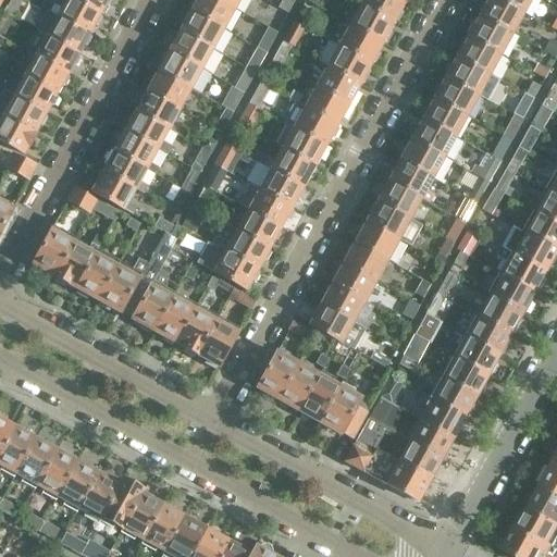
[(22,0),(10,0),(3,12),(13,17),(22,0)]
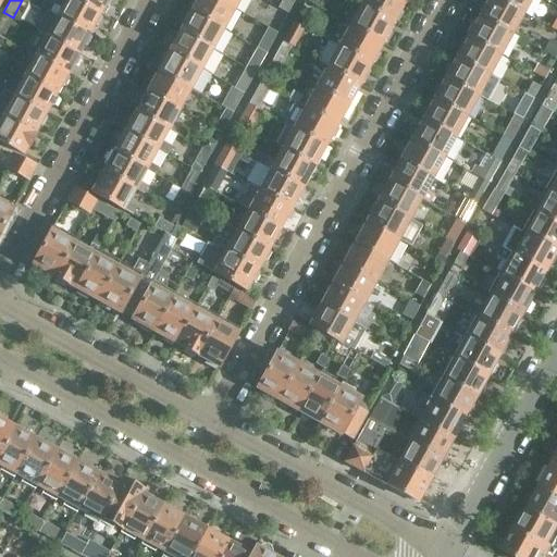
[(56,16),(56,15),(88,34),(94,26),(97,26),(100,19),(99,15),(100,13),(75,0),(63,0),(60,8),(45,0),(42,0),(39,8),(56,16)]
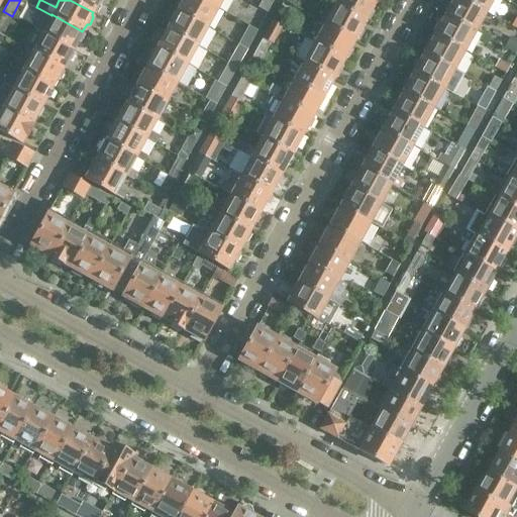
[(70,0),(93,12),(97,6),(100,5),(102,0),(70,0)]
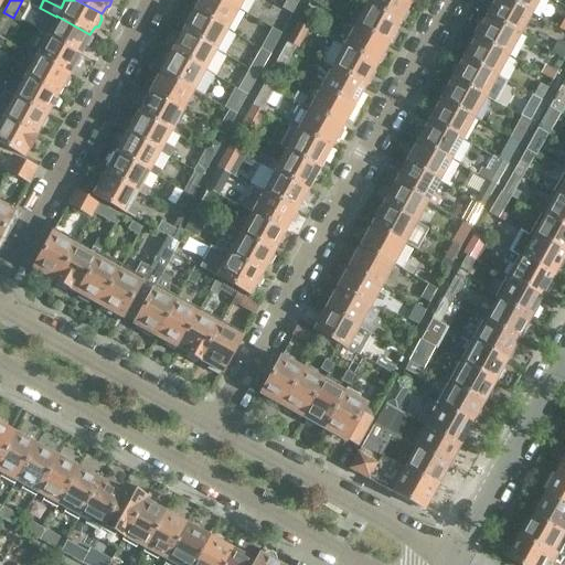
[(198,3),(193,12),(227,31),(238,10),(220,0),(195,0),(195,1),(198,3)]
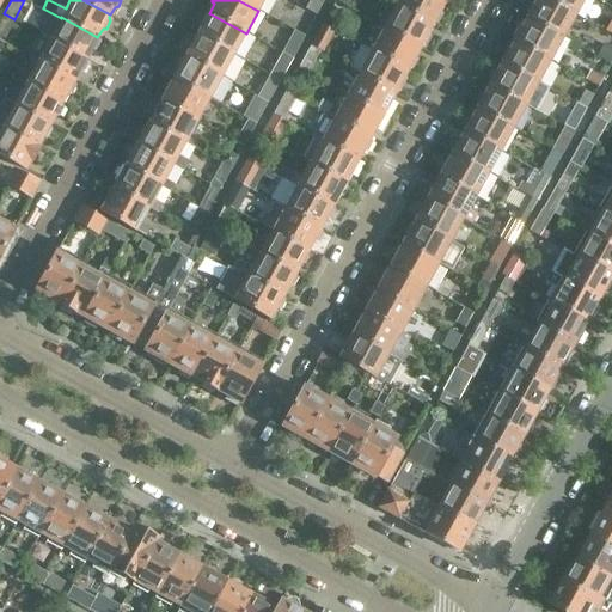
[(238,0),(258,11),(263,0),(238,0)]
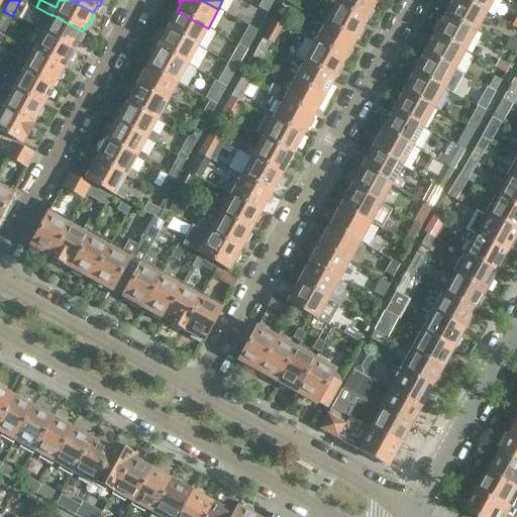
[(273,0),(261,0),(257,6),(267,11),(273,0)]
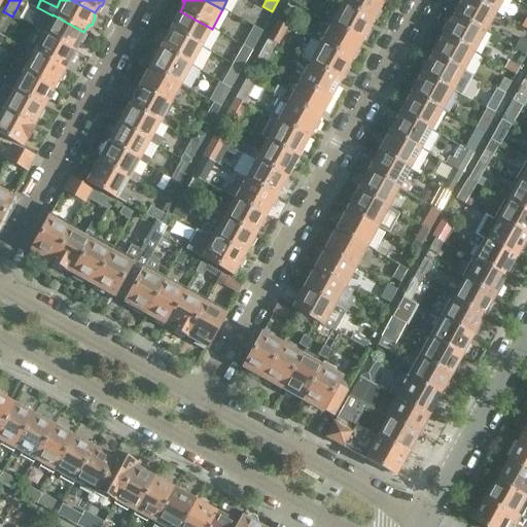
[(340,4),(340,5),(372,22),(373,21),(376,21),(380,13),(378,10),(383,2),(378,0),(335,0),(335,1),(340,4)]
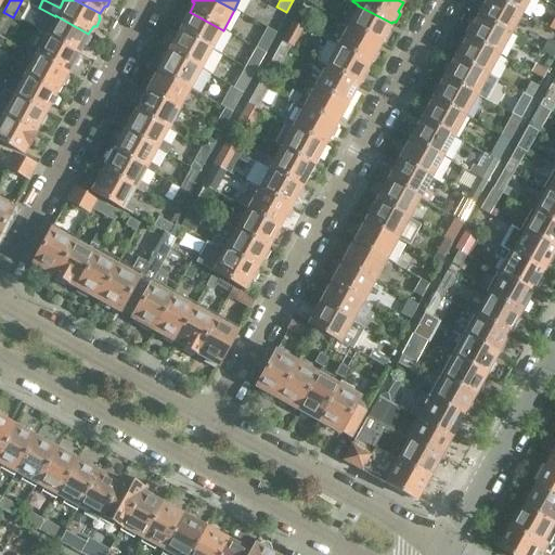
[(478,16),(477,17),(511,36),(521,14),(495,0),(486,0),(485,4),(481,4),(477,13),(478,16)]
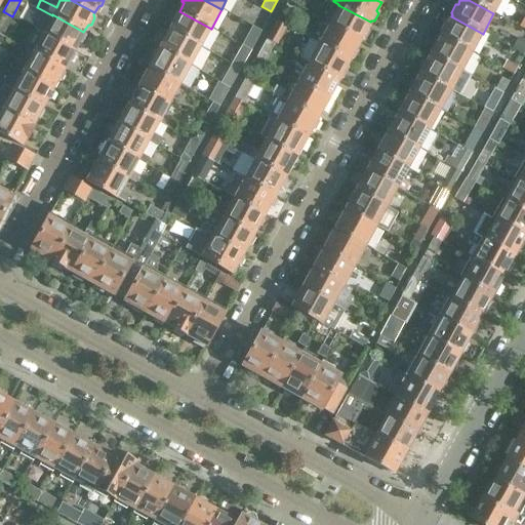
[(469,0),(493,13),(500,0),(469,0)]
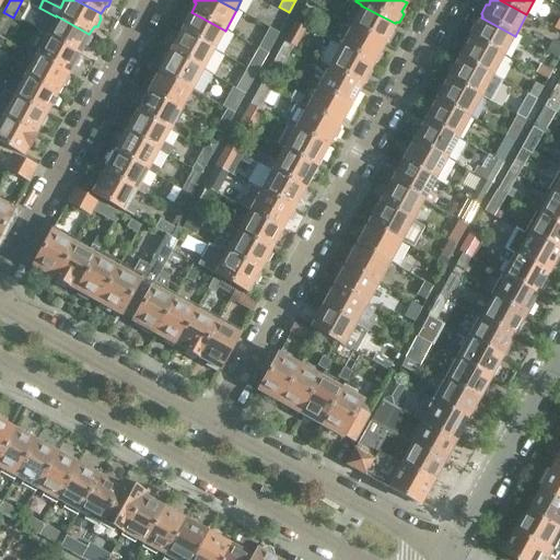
[(361,6),(350,25),(384,44),(384,43),(388,43),(393,35),(391,32),(395,23),(361,6)]
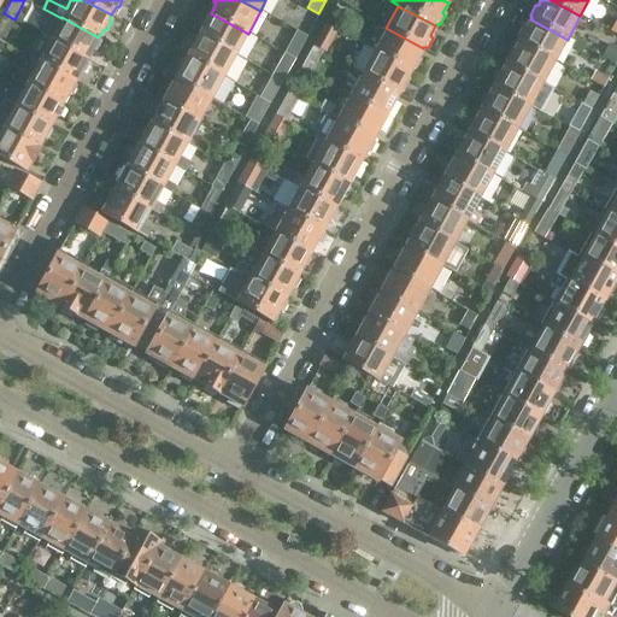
[(329,11),(323,22),(336,29),(342,18),(329,11)]
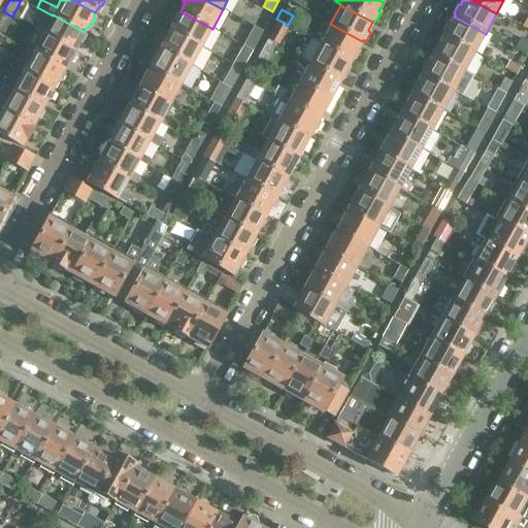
[(12,17),(3,11),(0,17),(0,29),(4,31),(12,17)]
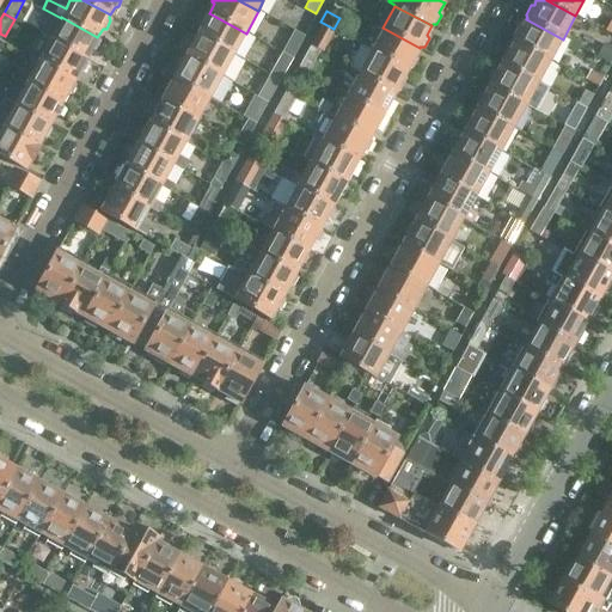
[(202,26),(197,35),(234,55),(246,34),(209,13),(208,16),(204,16),(200,23),(202,26)]
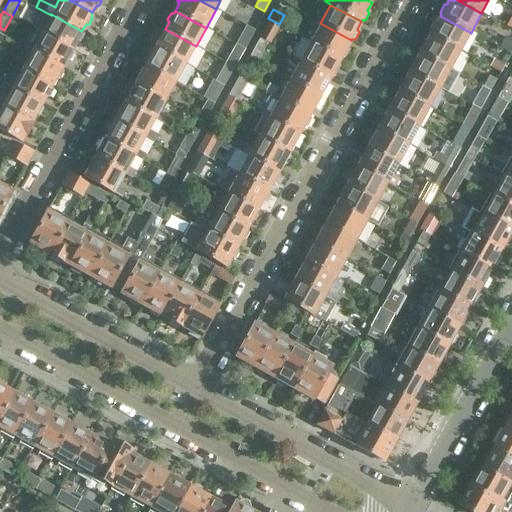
[(41,33),(41,32),(72,49),(75,42),(78,42),(82,35),(81,32),(81,31),(51,14),(51,15),(45,26),(37,22),(34,29),(41,33)]
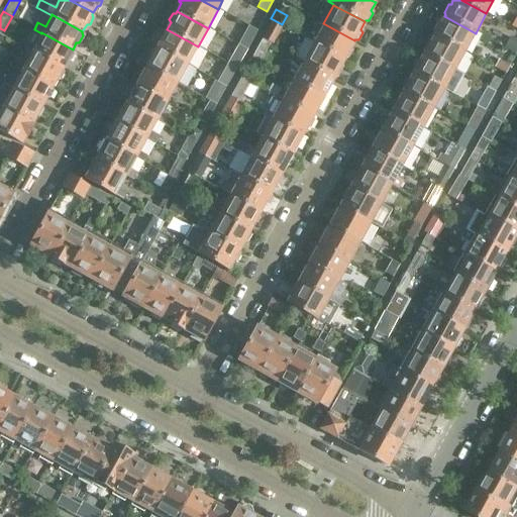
[(245,24),(255,29),(261,20),(250,15),(245,24)]
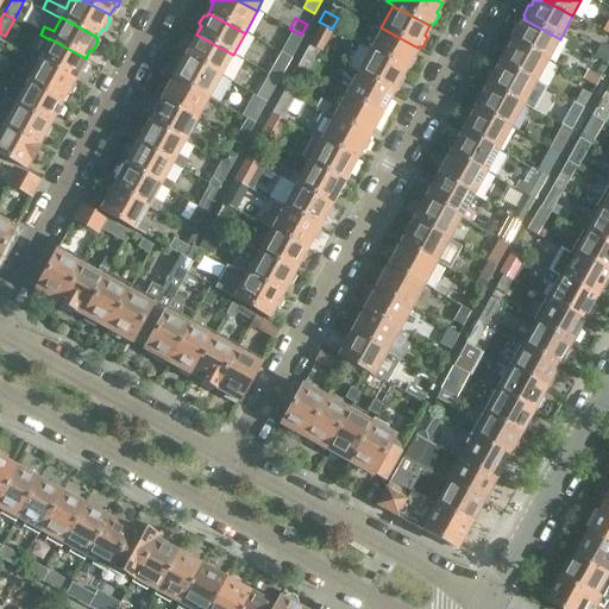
[(512,41),(547,61),(560,39),(523,19),(519,27),(515,27),(510,37),(512,41)]
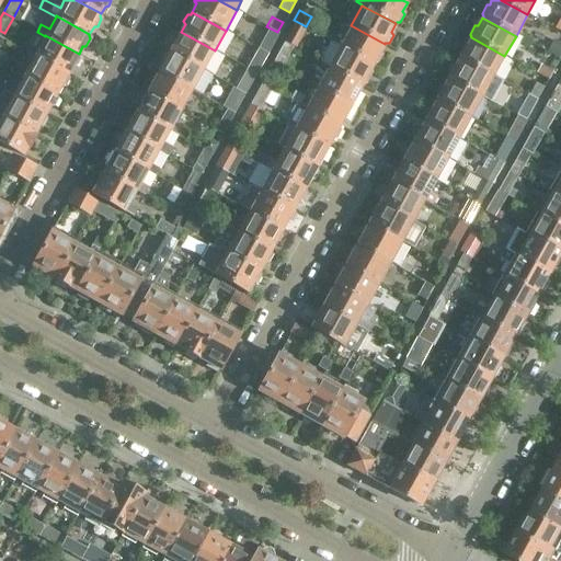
[(306,26),(294,20),(283,41),(292,46),(294,47),(306,26)]
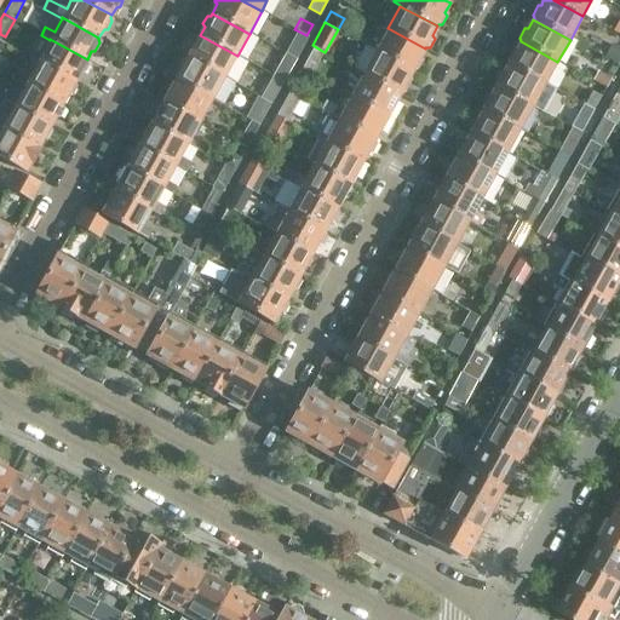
[(388,28),(375,51),(412,72),(413,70),(417,70),(422,62),(419,58),(425,49),(388,28)]
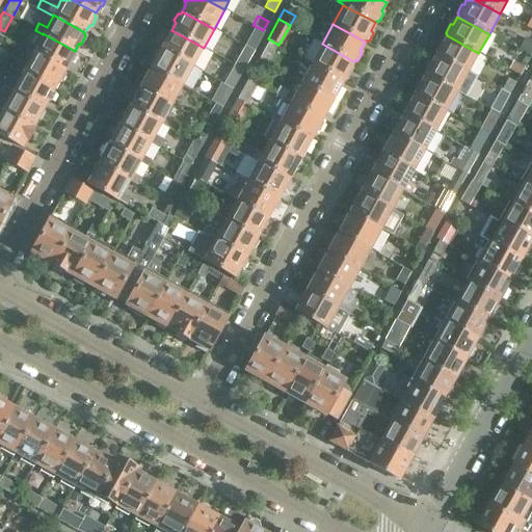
[(165,42),(161,49),(193,67),(204,48),(171,30),(170,32),(167,32),(163,38),(165,42)]
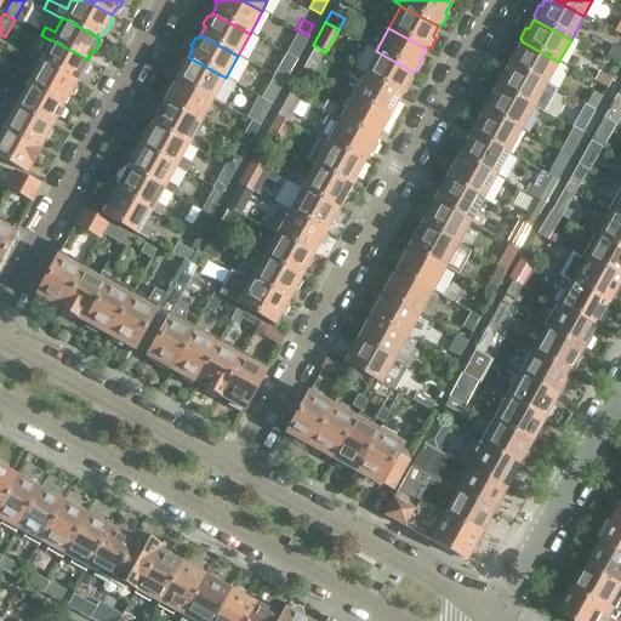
[(50,40),(38,62),(75,81),(79,73),(83,73),(87,66),(85,62),(87,60),(50,39),(50,40)]
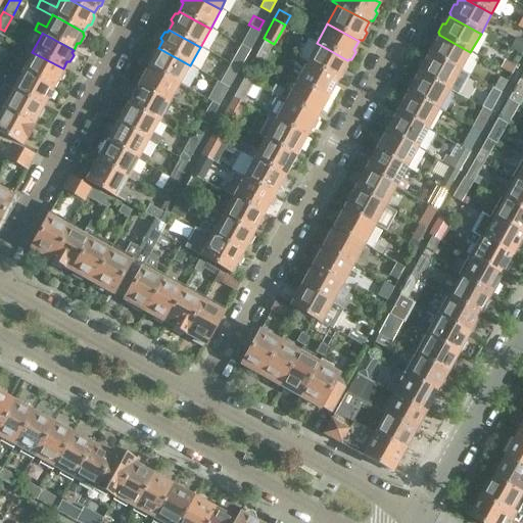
[(241,45),(248,49),(254,38),(246,34),(241,45)]
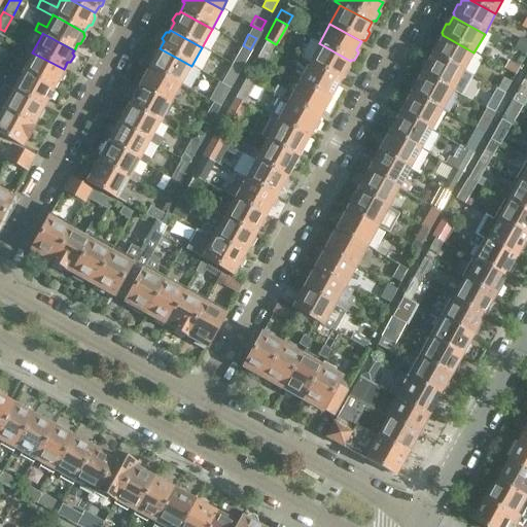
[(432,54),(432,56),(463,72),(473,53),(443,35),(438,43),(435,43),(431,51),(432,54)]
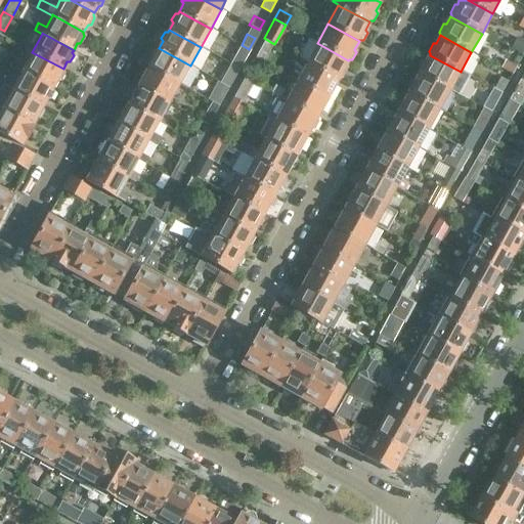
[(272,43),(264,38),(254,57),(262,61),(272,43)]
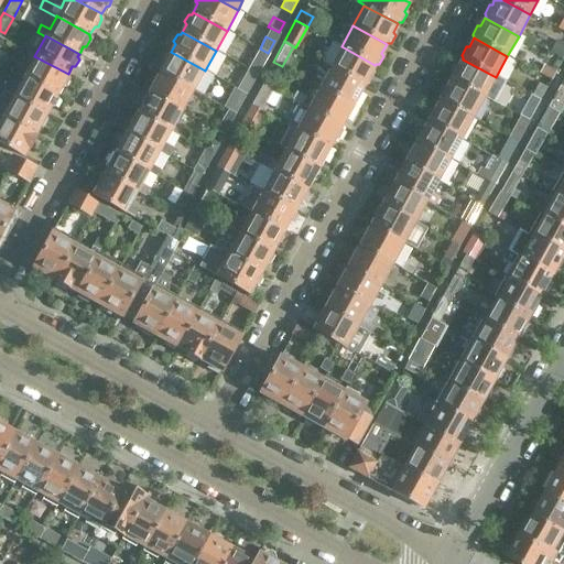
[(549,53),(562,61),(563,55),(563,44),(555,41),(549,53)]
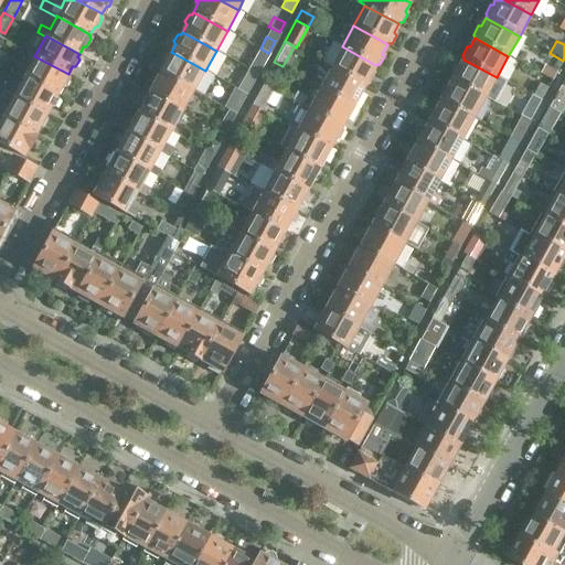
[(323,64),(330,67),(364,86),(364,85),(369,85),(373,77),(371,74),(375,65),(342,46),(334,42),(330,51),(323,64)]
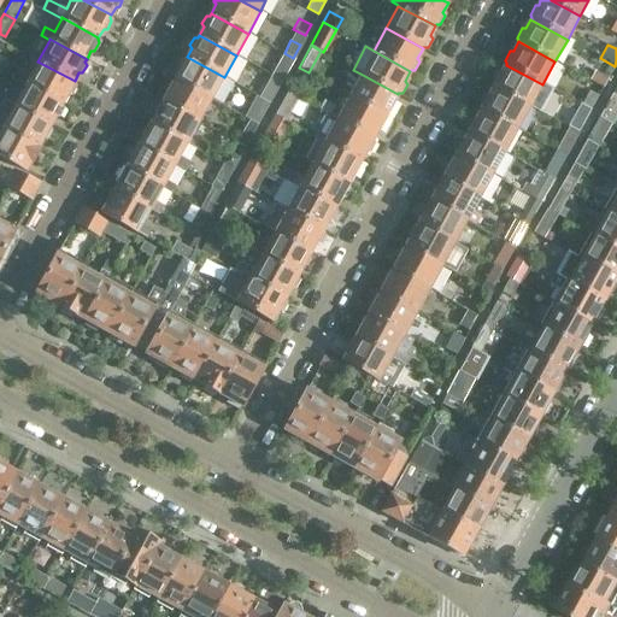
[(180,71),(175,80),(212,99),(224,77),(187,57),(186,59),(181,60),(177,68),(180,71)]
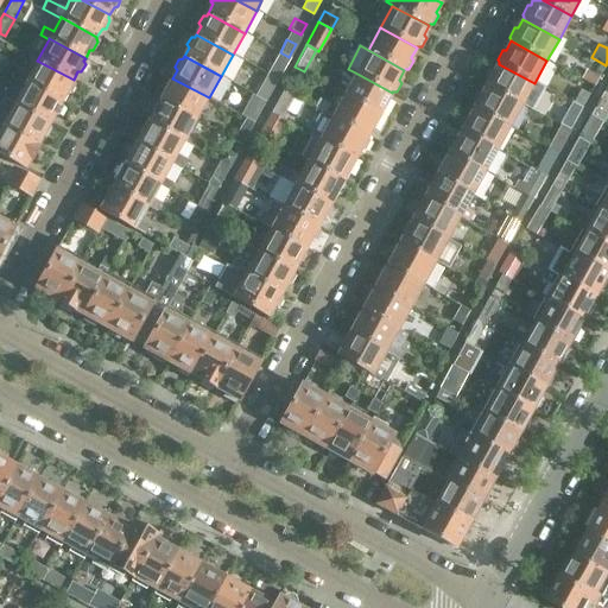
[(18,77),(25,82),(61,102),(65,94),(69,94),(74,86),(71,83),(74,80),(37,61),(30,74),(21,70),(18,77)]
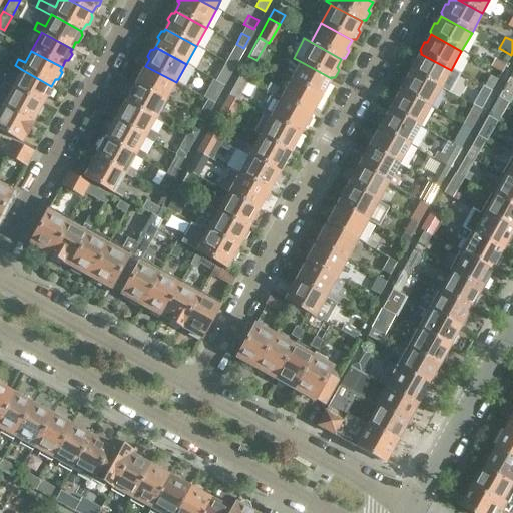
[(226,62),(233,66),(238,56),(231,52),(226,62)]
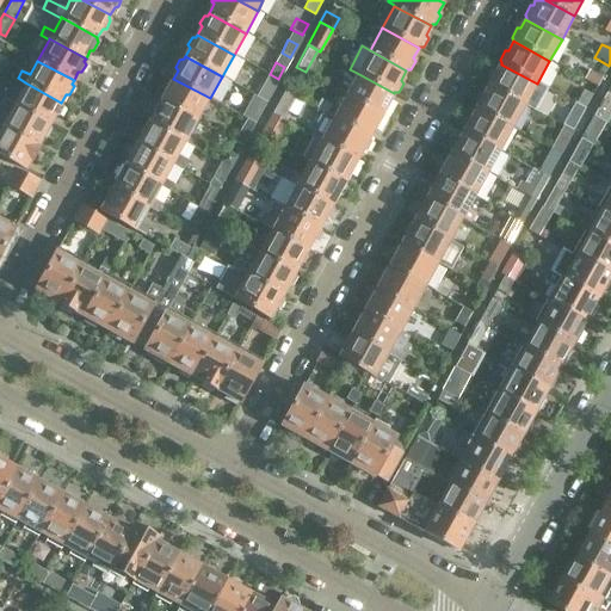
[(488,85),(488,86),(525,106),(537,84),(501,65),(495,73),(492,73),(487,81),(488,85)]
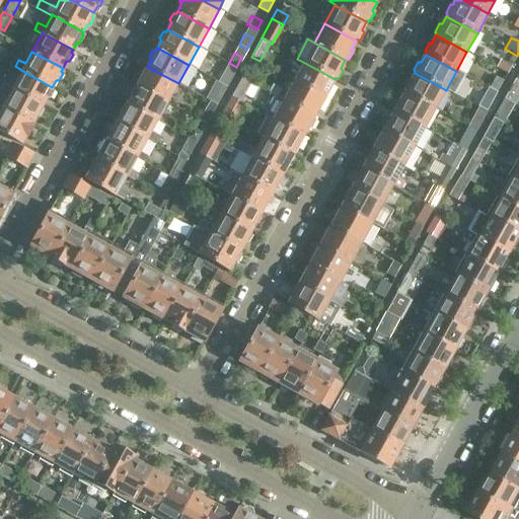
[(496,68),(507,74),(511,66),(500,60),(496,68)]
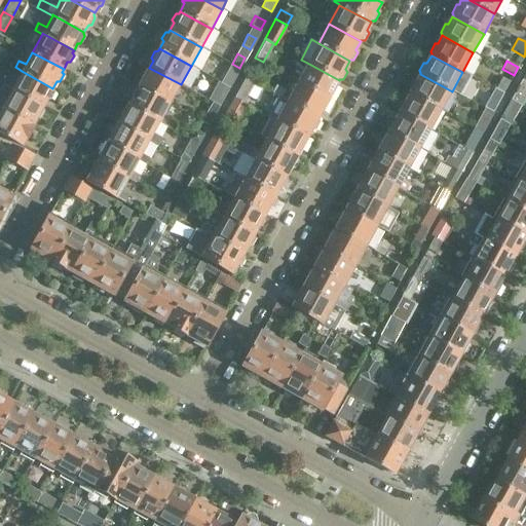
[(221,82),(229,86),(239,68),(232,64),(230,63),(221,82)]
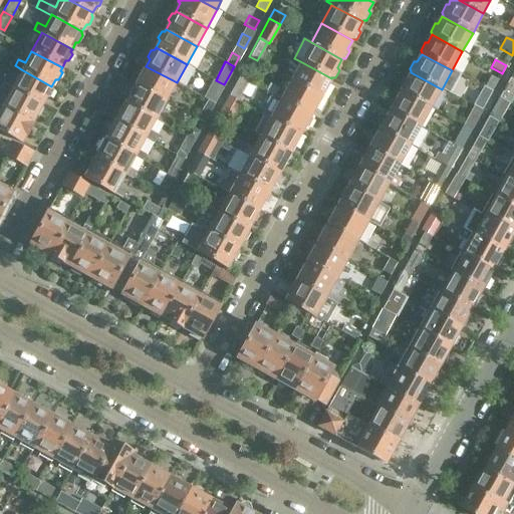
[(300,61),(290,79),(321,96),(321,95),(324,96),(328,89),(326,86),(331,78),(300,61)]
